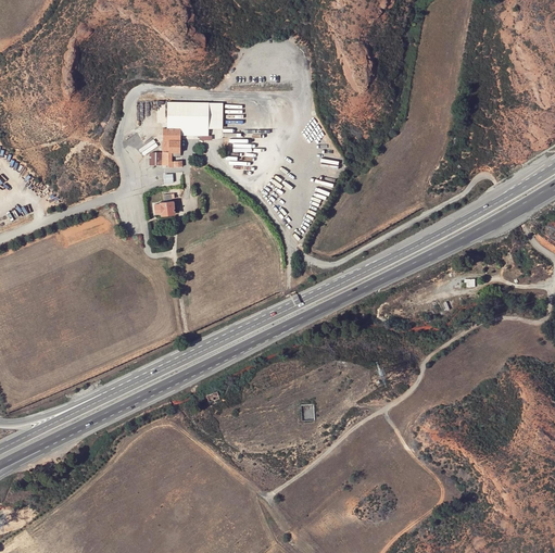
[(209,128),(207,102),(166,103),(166,125),(179,125),(179,128),(180,128),(180,135),(207,135),(209,128)]
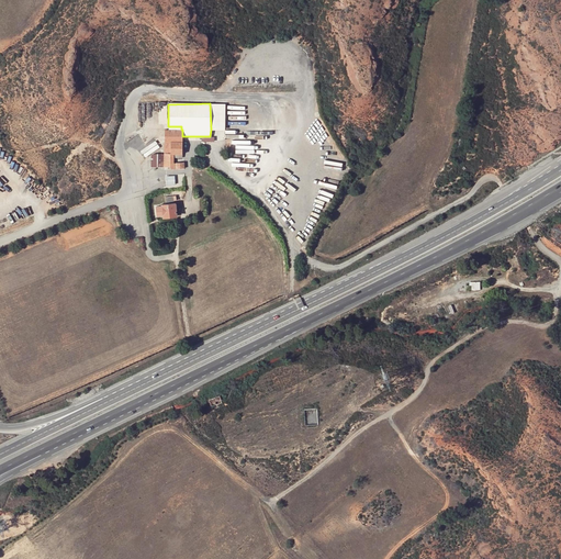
[(211,130),(223,130),(224,103),(210,103),(211,130)]
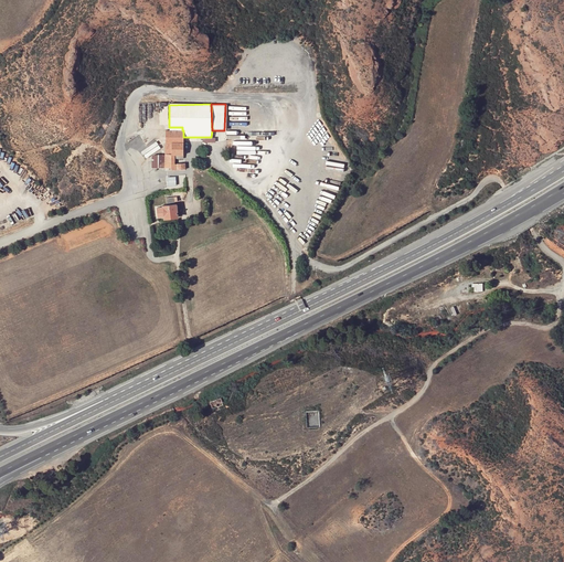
[(183,138),(182,138),(182,130),(169,130),(165,130),(165,140),(183,140),(183,138)]
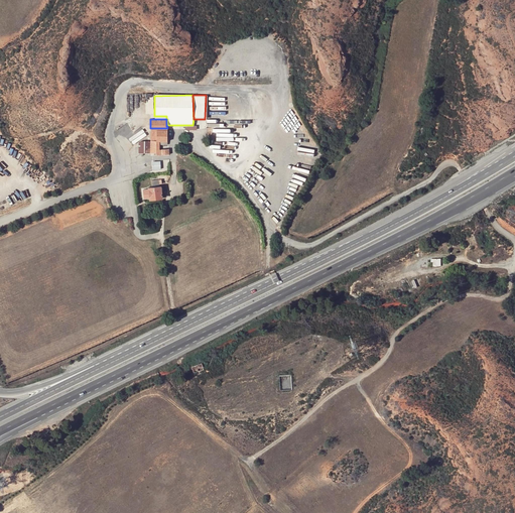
[(157,139),(166,139),(167,128),(150,128),(150,139),(157,139)]
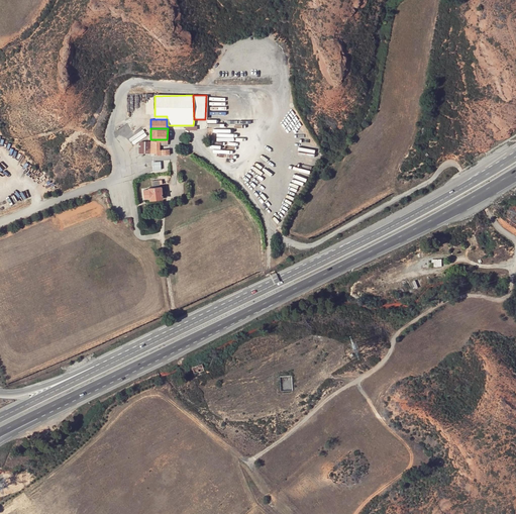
[(159,148),(158,139),(150,139),(139,139),(139,149),(150,149),(159,148)]
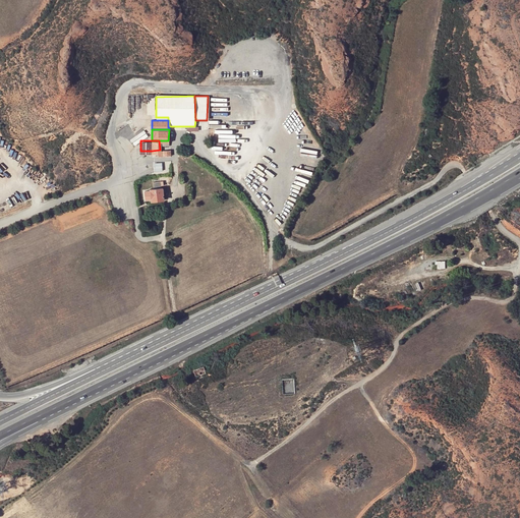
[(171,150),(160,150),(152,151),(152,154),(158,154),(158,158),(171,158),(171,150)]
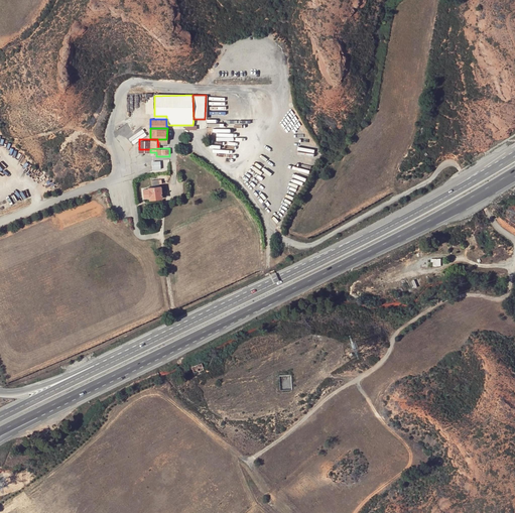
[(148,188),(143,188),(144,197),(149,197),(149,198),(161,197),(160,185),(148,186),(148,188)]
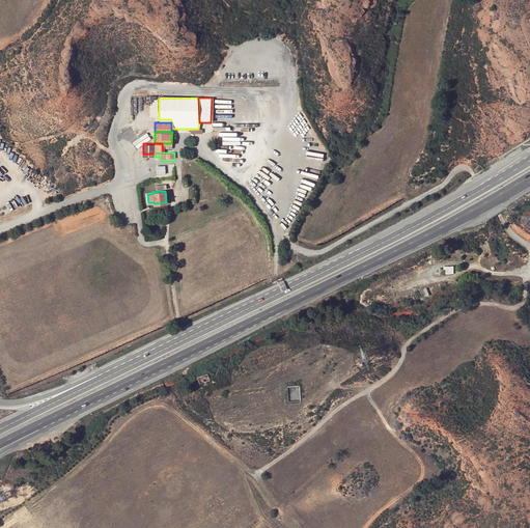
[(454,270),(453,262),(445,262),(445,271),(454,270)]
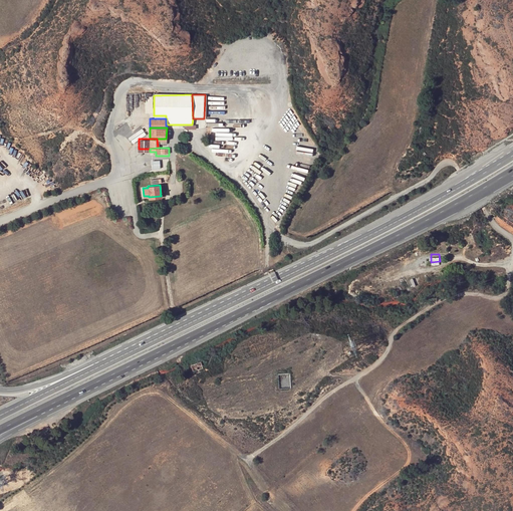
[(202,365),(200,358),(190,362),(193,369),(202,365)]
